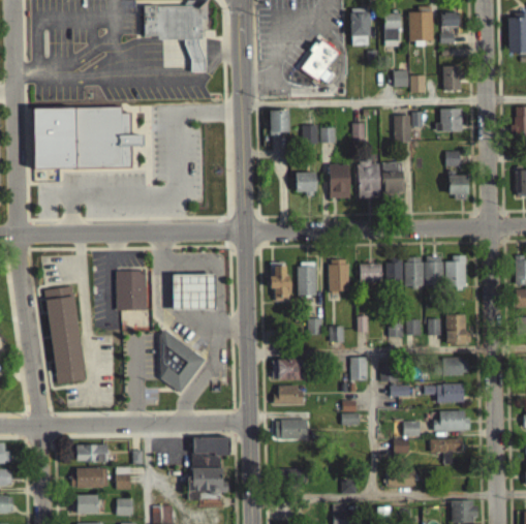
[(158,39),(183,39),(185,39),(185,43),(191,59),(191,71),(206,71),(206,59),(198,43),(198,39),(203,39),(203,19),(206,19),(208,19),(208,0),(195,0),(188,0),(188,1),(188,2),(186,2),(186,5),(158,6),(158,5),(144,5),(145,37),(158,37),(158,39)]
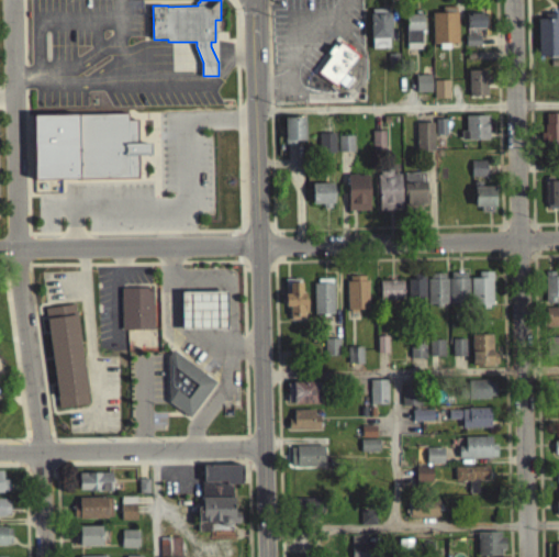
[(435,43),(460,43),(459,8),(444,8),(444,12),(434,12),(435,43)]
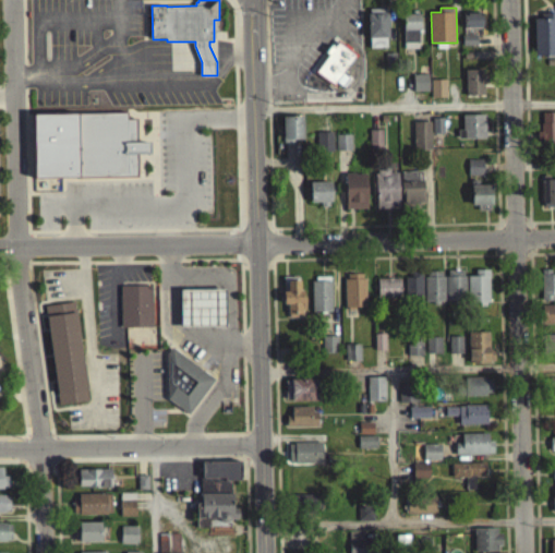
[(389,9),(370,9),(371,48),(389,48),(389,9)]
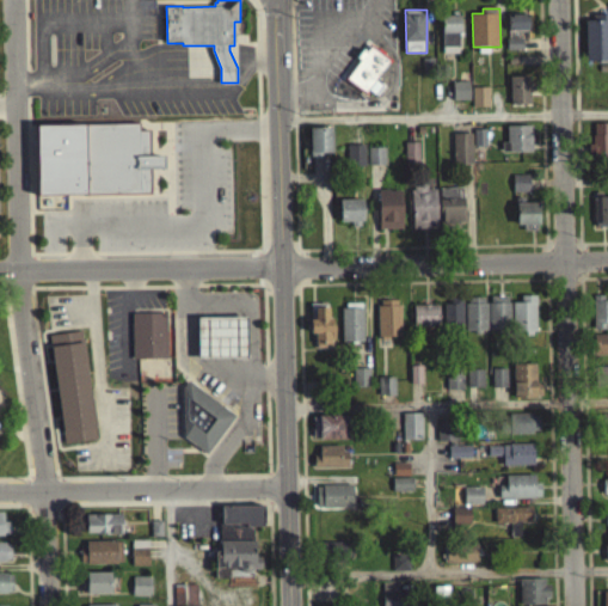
[(530,13),(510,14),(510,31),(530,30),(530,13)]
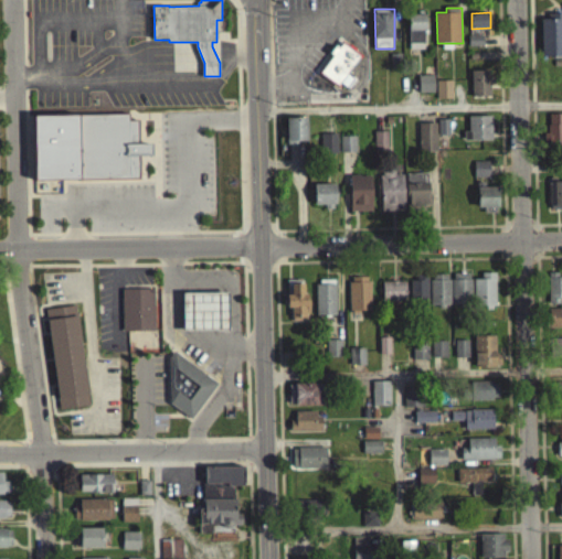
[(426,14),(410,14),(411,50),(427,49),(426,14)]
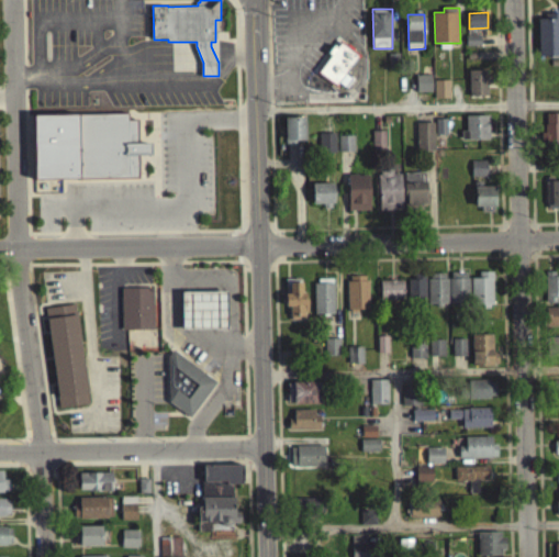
[(558,14),(540,15),(540,56),(558,55),(558,14)]
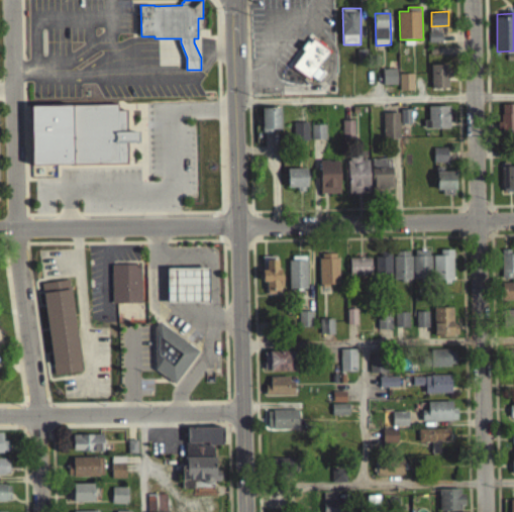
[(429,42),(443,42),(444,32),(430,32),(429,42)]
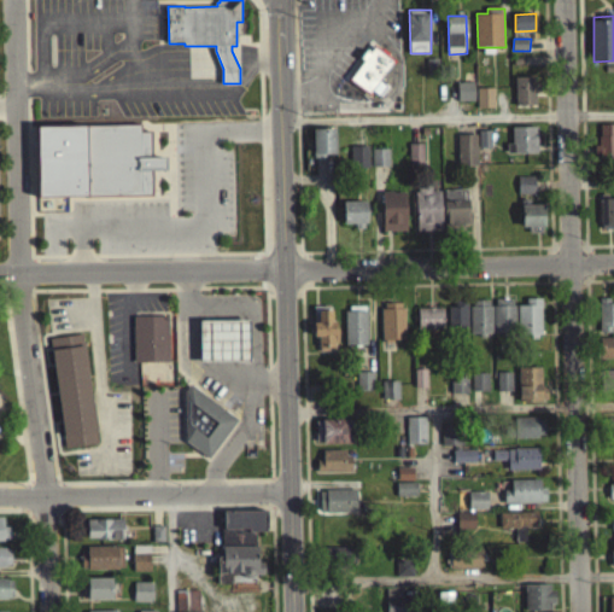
[(368,48),(361,58),(366,62),(351,79),(370,94),(374,89),(380,94),(382,95),(391,86),(387,85),(386,86),(380,81),(395,63),(396,64),(397,62),(390,56),(391,53),(385,48),(382,50),(375,44),(370,51),(368,48)]
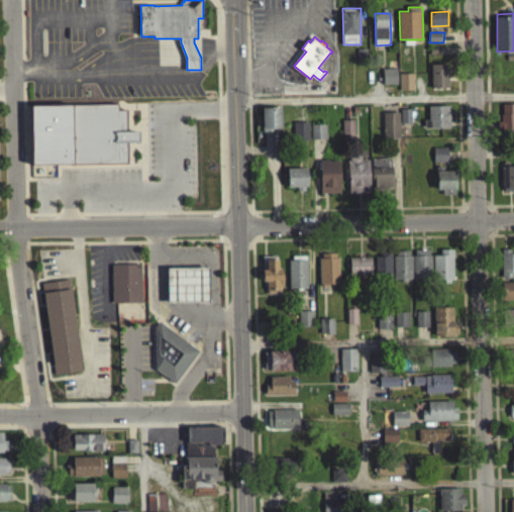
[(451,88),(451,65),(433,65),(433,89),(451,88)]
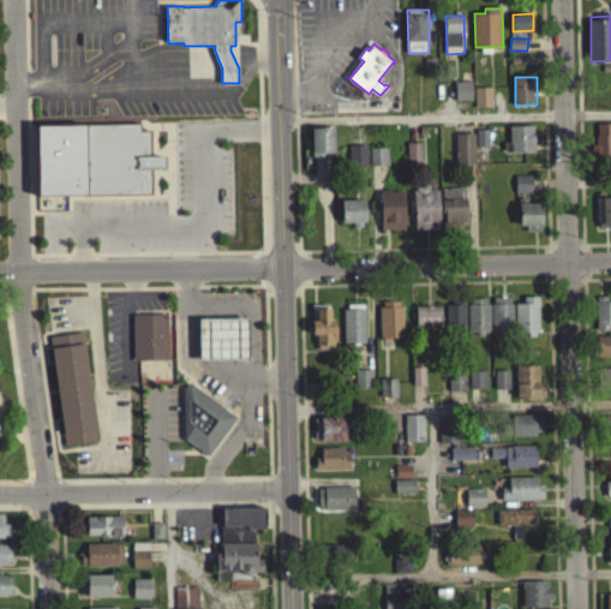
[(474,82),(457,82),(457,101),(474,101),(474,82)]
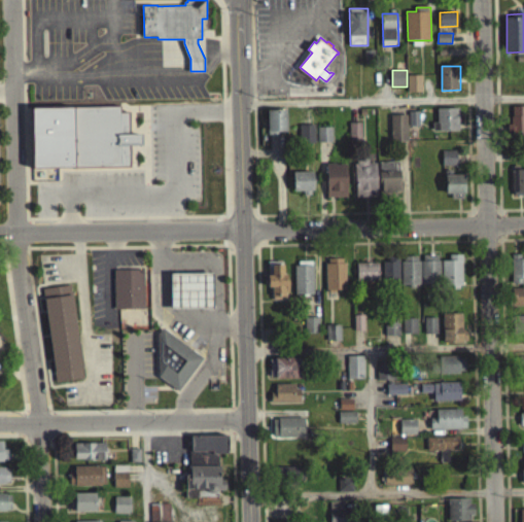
[(424,75),(409,75),(409,93),(424,93),(424,75)]
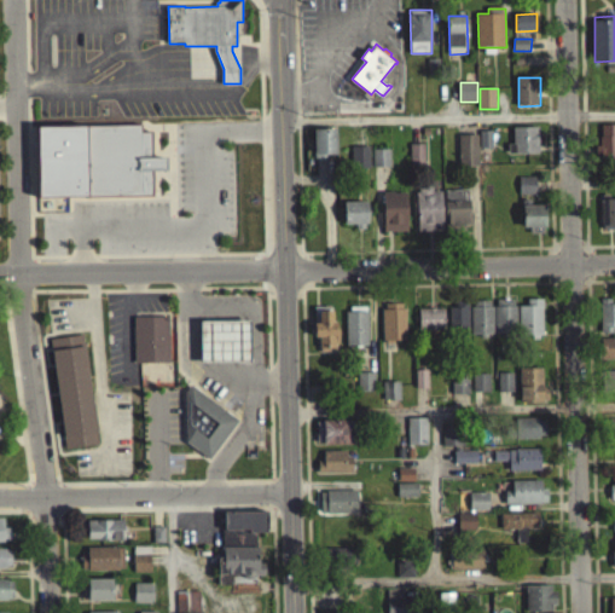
[(38,127),(141,125),(141,132),(145,132),(154,132),(154,157),(167,157),(168,171),(155,171),(155,196),(69,197),(39,198),(38,127)]
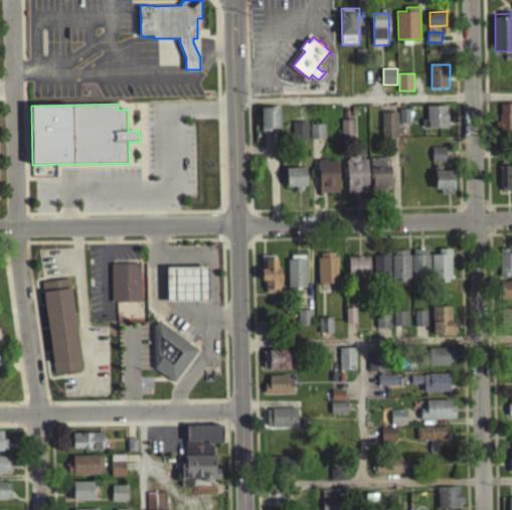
[(501,132),(511,132),(511,104),(502,104),(501,132)]
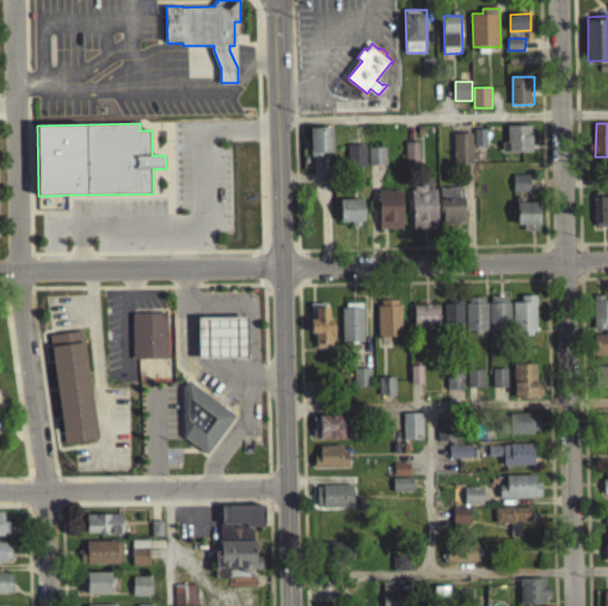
[(534,126),(509,126),(509,142),(504,142),(504,152),(535,152),(534,126)]
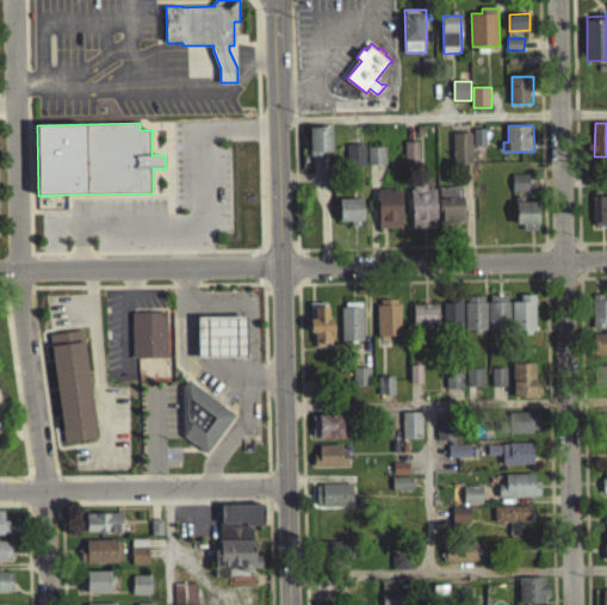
[(311,128),(311,153),(334,153),(334,128),(311,128)]
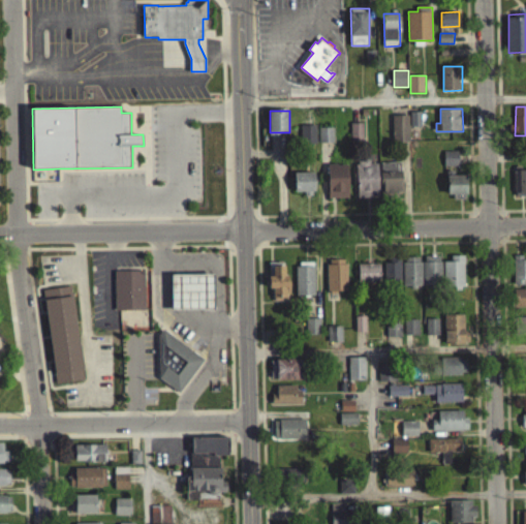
[(423,112),(412,113),(412,127),(423,126),(423,112)]
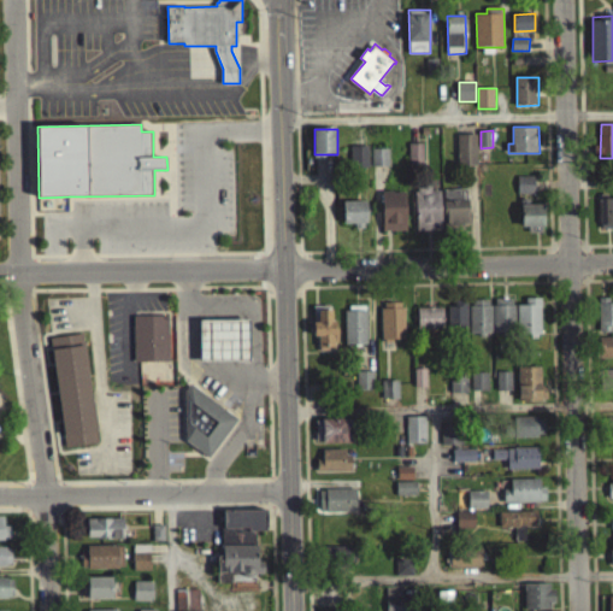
[(479,165),(478,134),(459,135),(460,166),(479,165)]
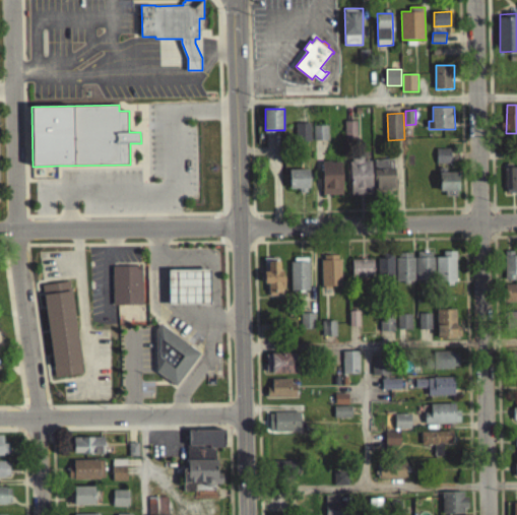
[(359,121),(346,121),(346,137),(359,136),(359,121)]
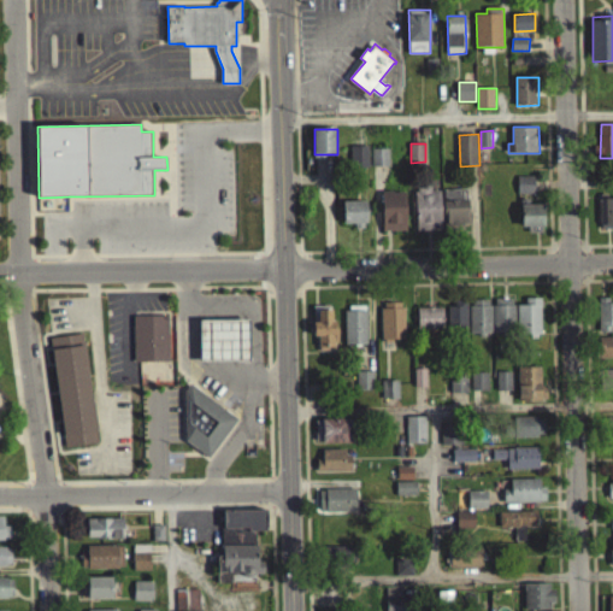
[(371,146),(352,146),(352,168),(370,168),(371,146)]
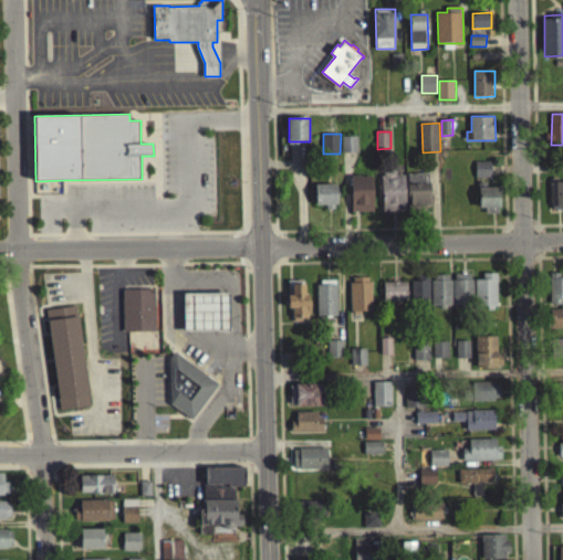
[(358,136),(343,137),(343,152),(360,152),(358,136)]
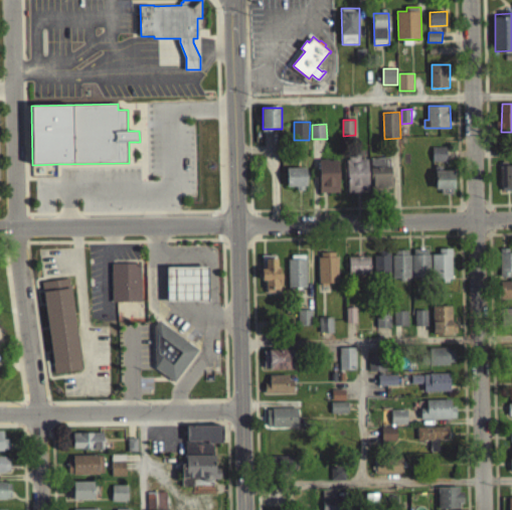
[(434,147),(434,162),(449,162),(449,147),(434,147)]
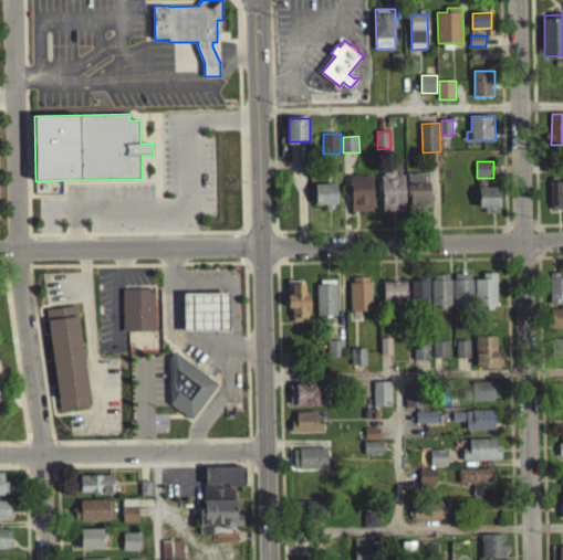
[(383,172),(384,212),(407,212),(406,172),(383,172)]
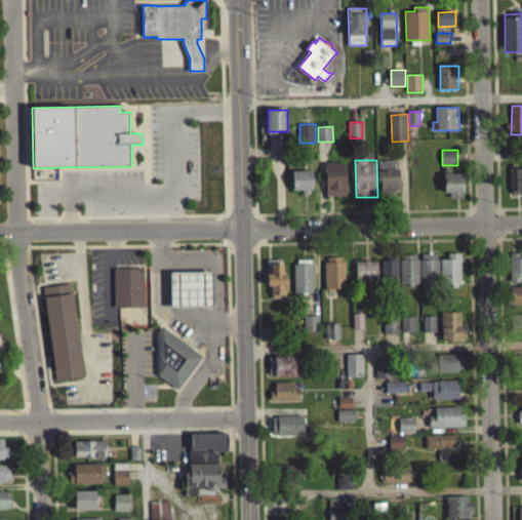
[(399,161),(379,162),(380,191),(400,191),(399,161)]
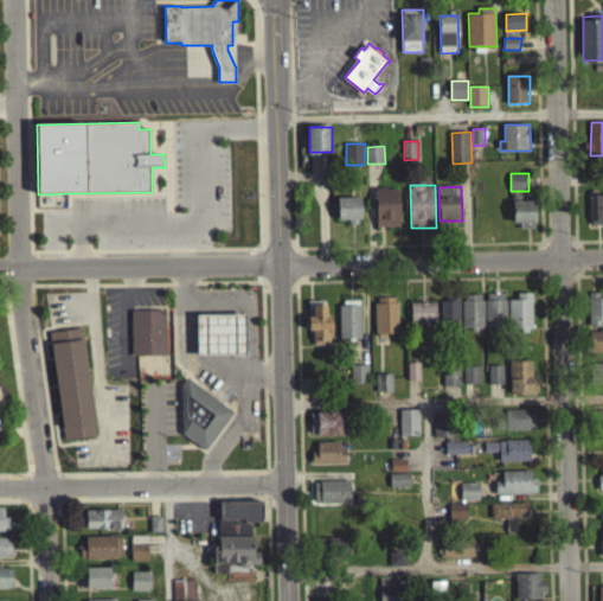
[(378,228),(402,227),(401,189),(377,190),(378,228)]
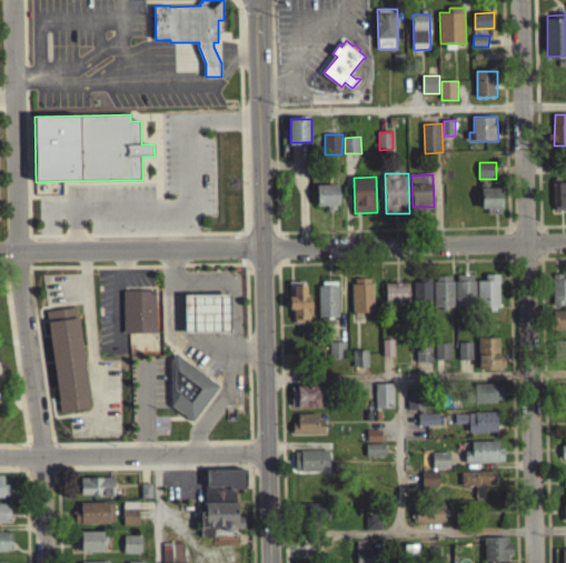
[(565,182),(556,182),(555,211),(565,211),(565,182)]
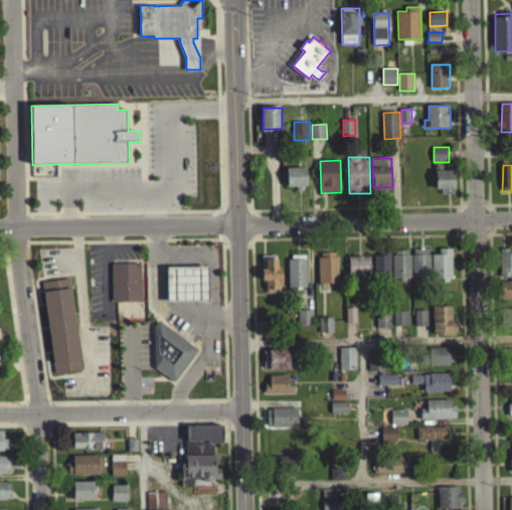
[(288,168),(288,188),(307,188),(307,168),(288,168)]
